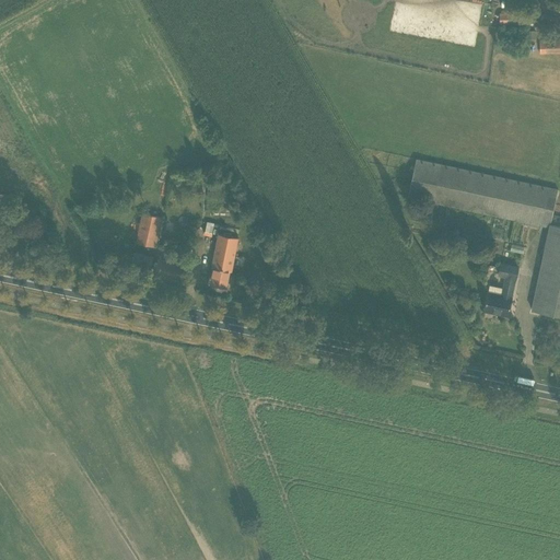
[(499,13),(500,25),(527,24),(527,20),(520,20),(520,11),(506,12),(506,13),(499,13)]
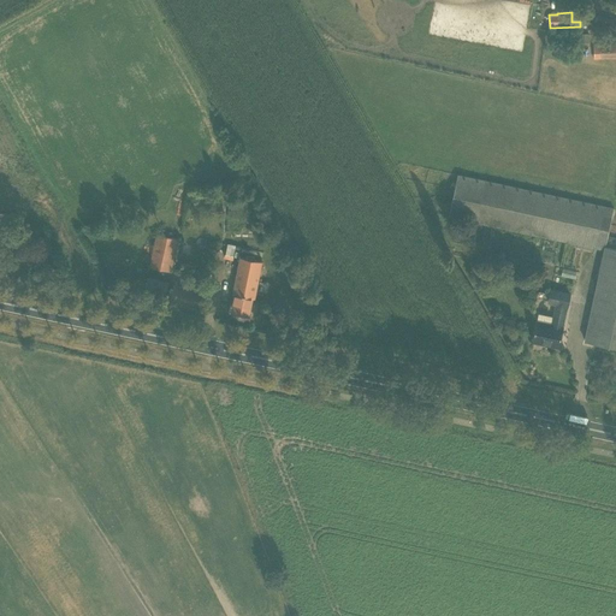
[(543,16),(532,18),(534,29),(545,27),(543,16)]
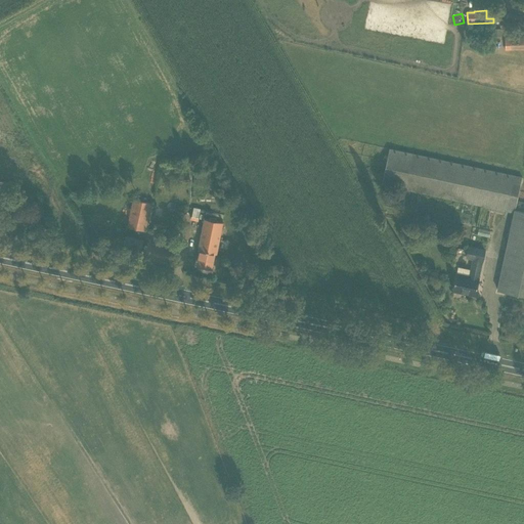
[(506,22),(523,26),(523,16),(508,13),(506,22)]
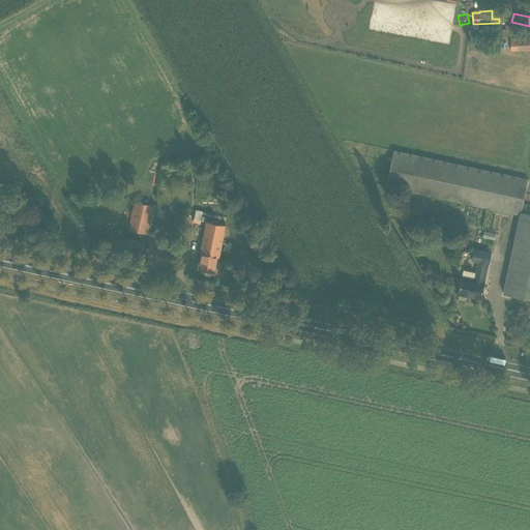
[(507,29),(499,29),(499,37),(507,37),(507,29)]
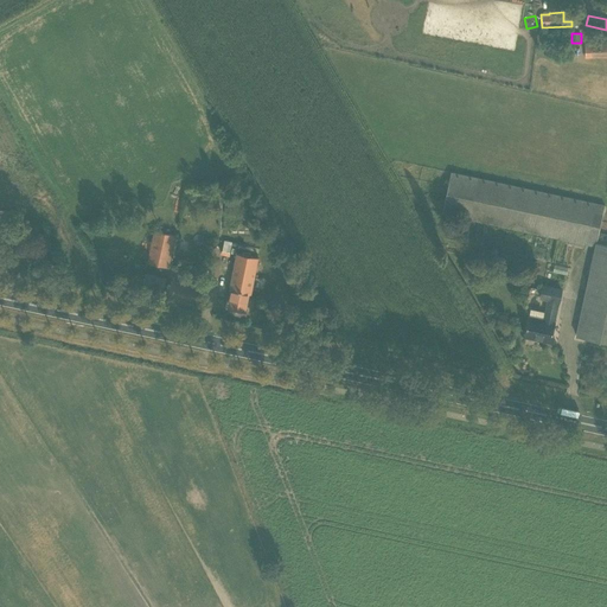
[(606,44),(585,46),(586,59),(606,57),(606,44)]
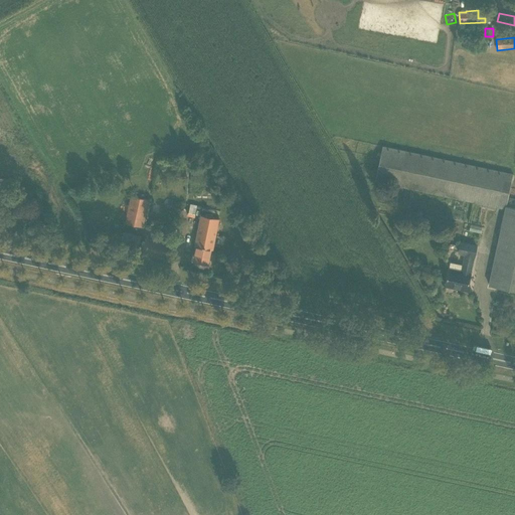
[(370,168),(368,176),(376,177),(375,182),(482,204),(482,207),(495,210),(496,207),(505,209),(489,285),(514,290),(514,198),(508,197),(513,173),(382,146),(377,169),(370,168)]
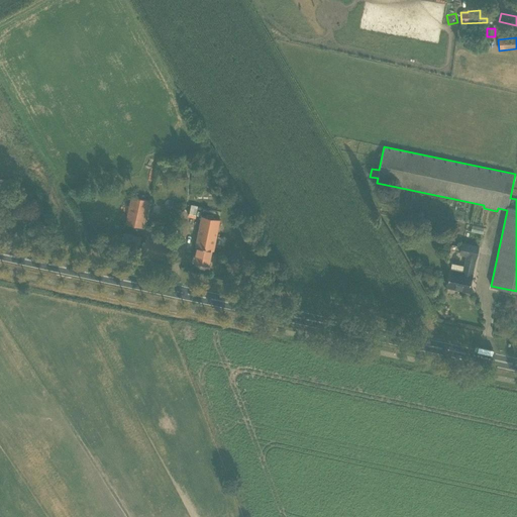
[(186,171),(176,173),(177,182),(186,180),(186,178),(188,178),(186,171)]
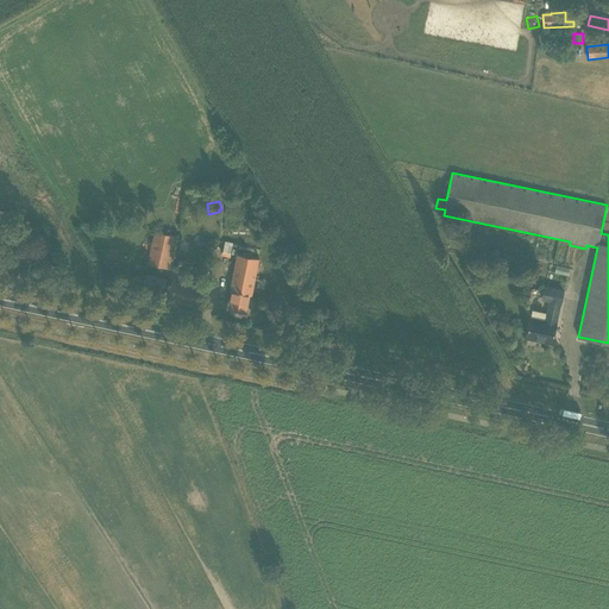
[(0,228),(7,230),(11,213),(0,211),(0,228)]
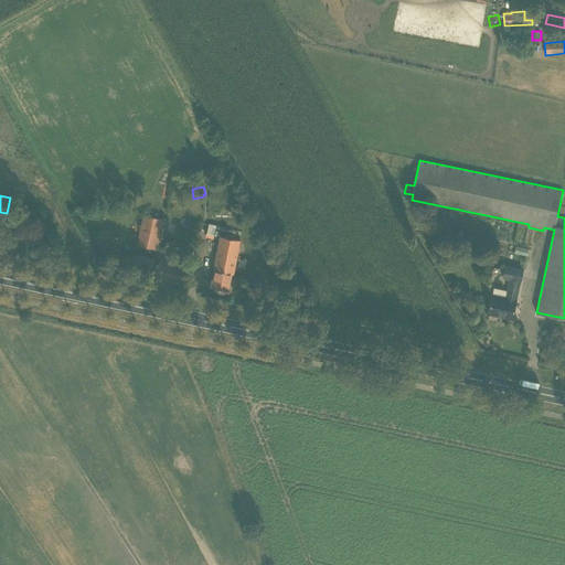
[(137,245),(157,249),(163,220),(144,215),(137,245)]
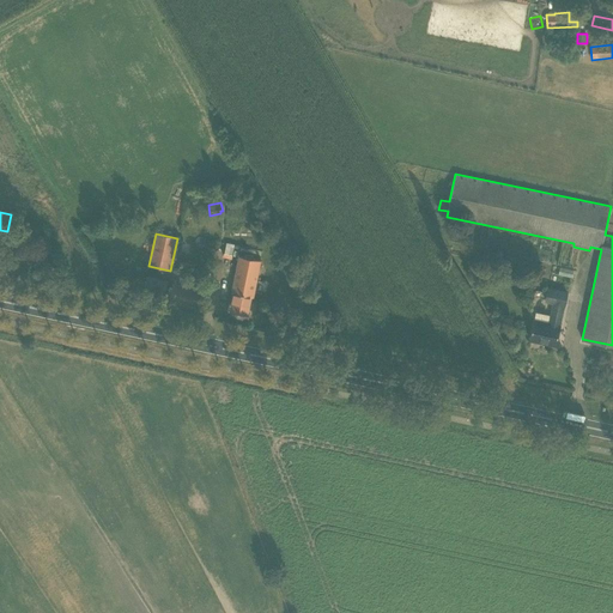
[(19,246),(17,256),(32,260),(35,249),(19,246)]
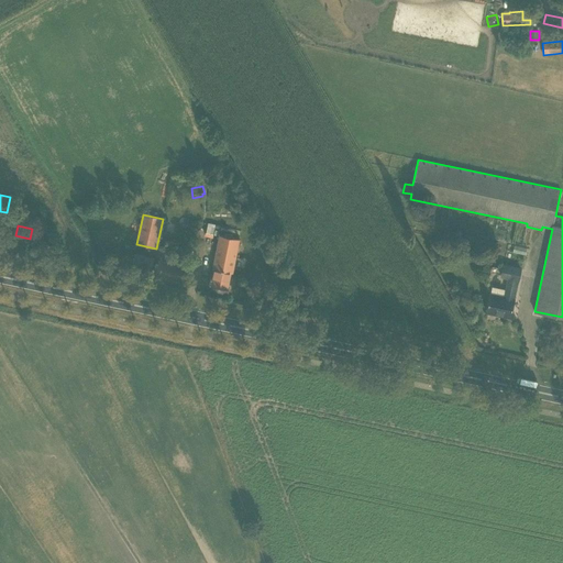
[(214,269),(211,286),(228,289),(231,273),(232,273),(233,269),(235,257),(239,243),(219,239),(213,268),(214,269)]
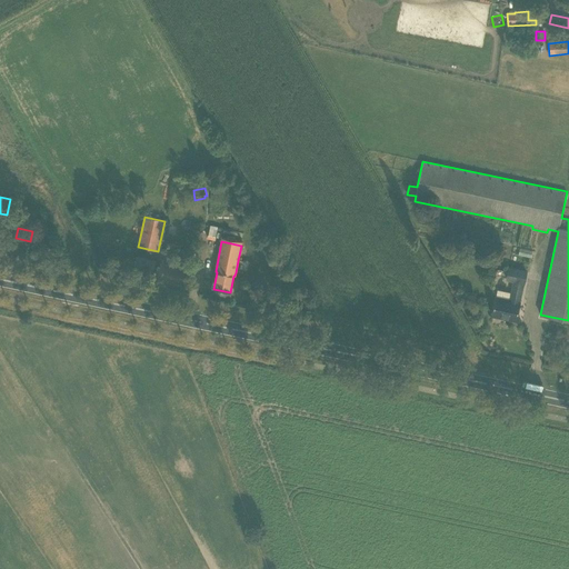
[(491,316),(516,320),(519,302),(526,270),(508,266),(505,280),(513,282),(509,300),(496,297),(491,316)]
